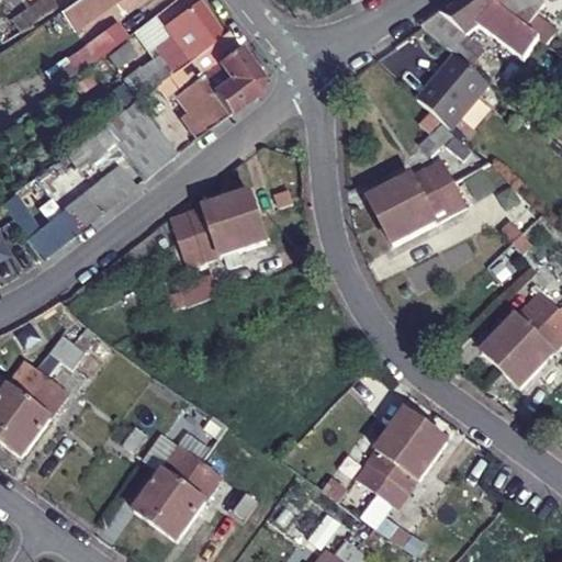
[(56,7),(51,0),(40,0),(12,18),(20,29),(56,7)]
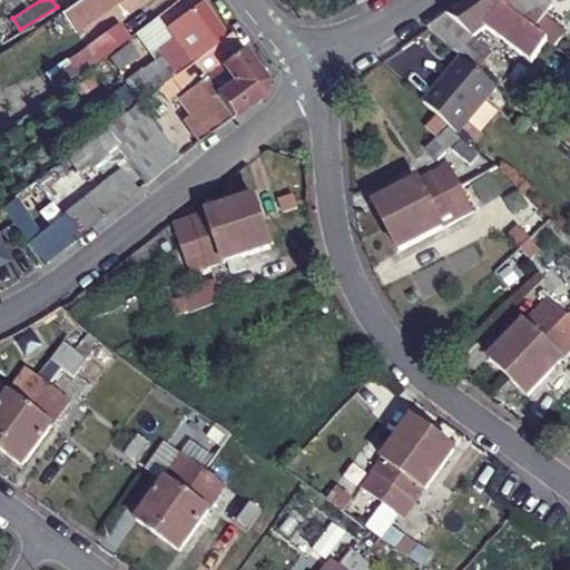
[(77,0),(67,7),(77,22),(110,0),(77,0)]
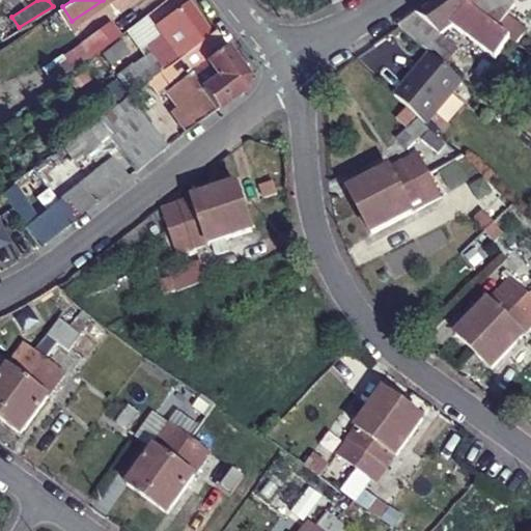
[(495,60),(511,39),(456,0),(439,0),(398,30),(430,56),(464,83),(487,104),(499,88),(480,75),(472,68),(475,65),(441,39),(454,30),(495,60)]
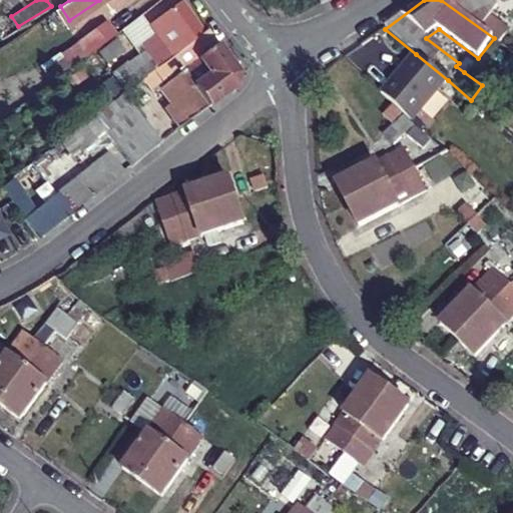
[(441,0),(494,38),(501,44),(511,31),(493,17),(500,8),(489,0),(441,0)]
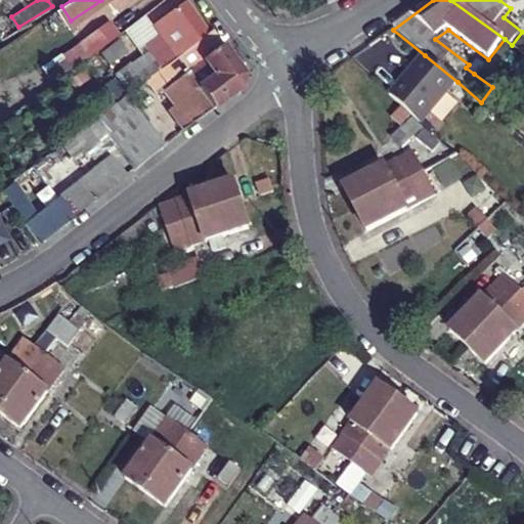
[(184,1),(168,14),(175,26),(160,37),(169,50),(175,58),(207,34),(184,1)]
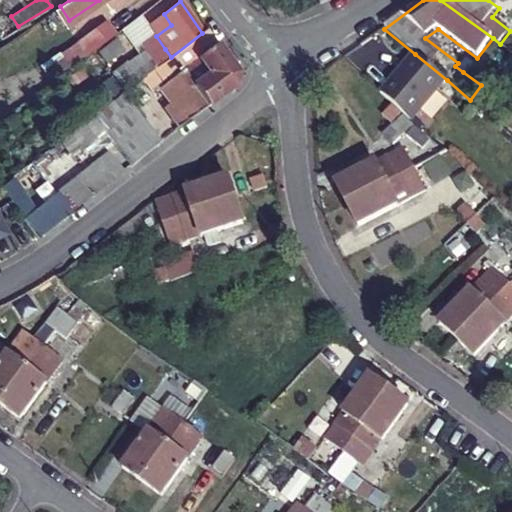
[(171,25),(164,14),(133,38),(149,62),(165,49),(156,36),(171,25)]
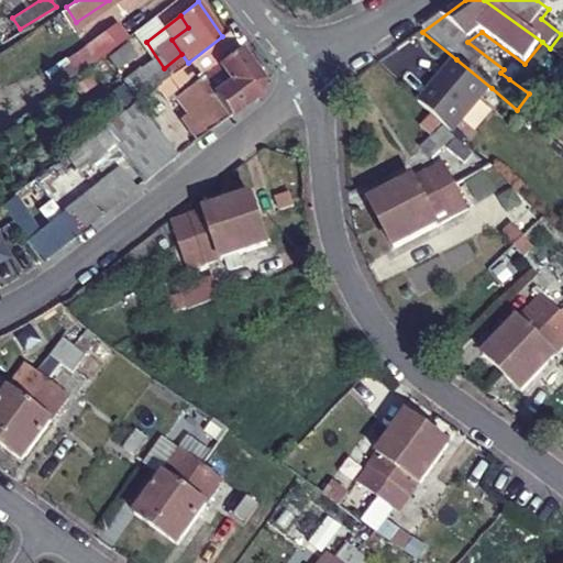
[(97,61),(128,37),(119,25),(87,48),(97,61)]
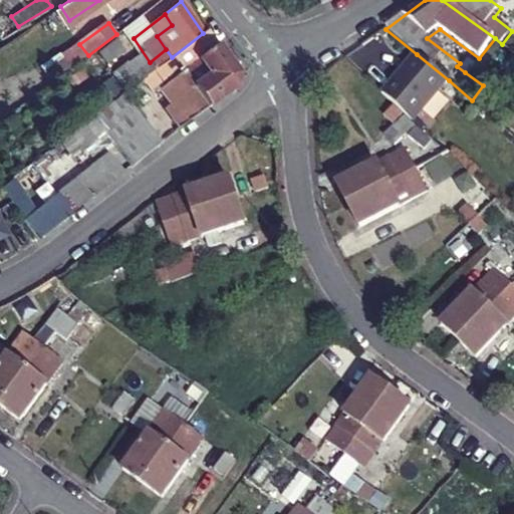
[(157,69),(169,86),(177,97),(154,114),(170,138),(236,86),(237,69),(209,29),(203,33),(172,57),(157,69)]
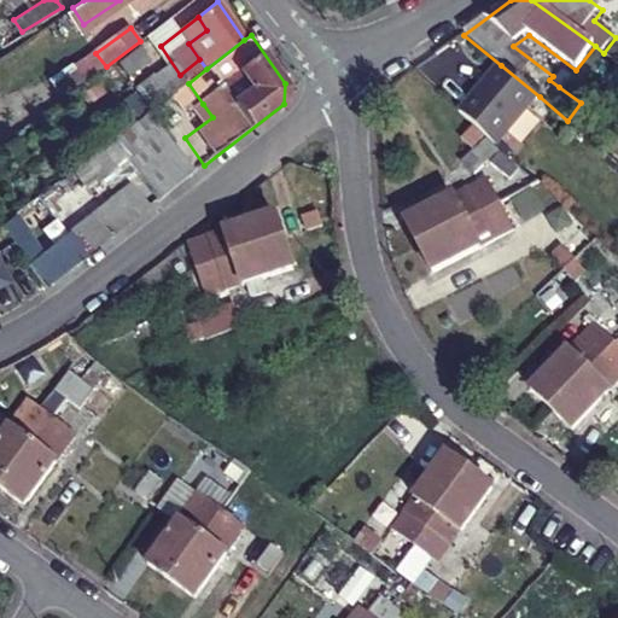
[(589,81),(608,56),(604,53),(595,46),(576,70),(589,81)]
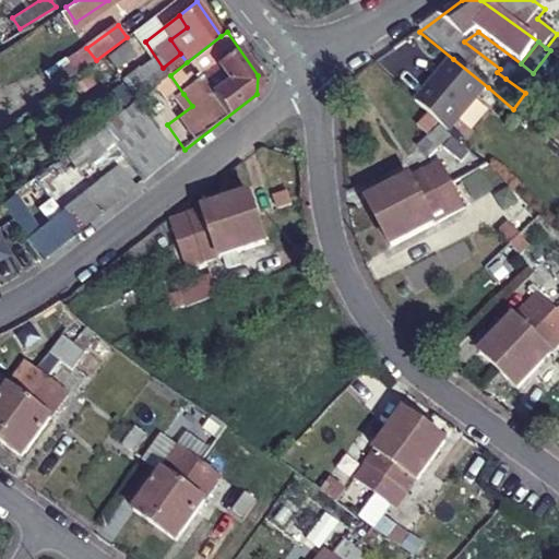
[(125,110),(170,75),(187,62),(180,54),(163,68),(120,100),(125,109),(125,110)]
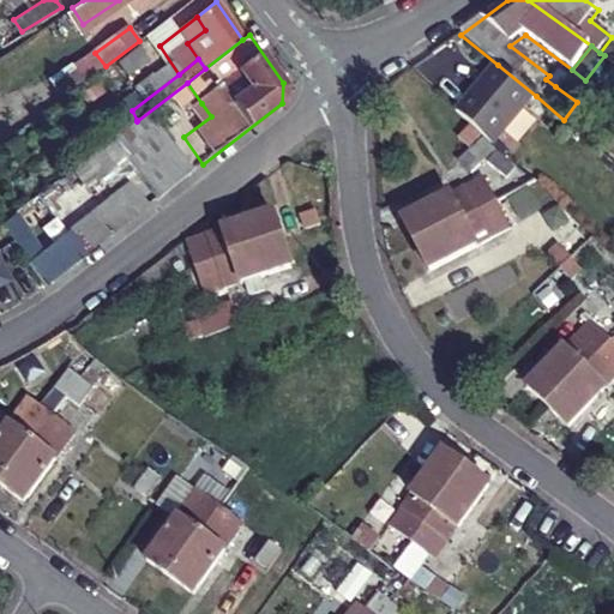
[(456,112),(493,146),(536,96),(498,65),(456,112)]
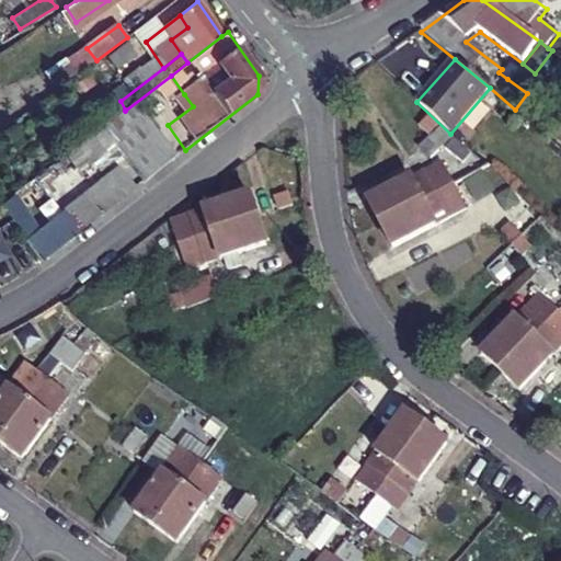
[(530,95),(537,86),(515,70),(507,79),(527,93),(530,95)]
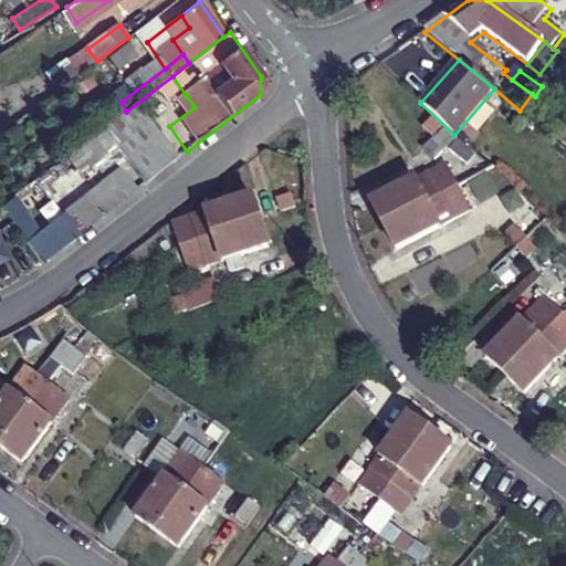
[(186,95),(173,76),(126,112),(101,130),(114,149),(186,95)]
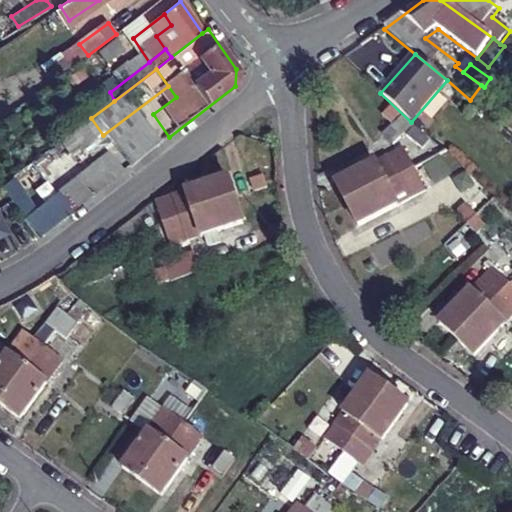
[(132,165),(160,143),(144,121),(116,143),(132,165)]
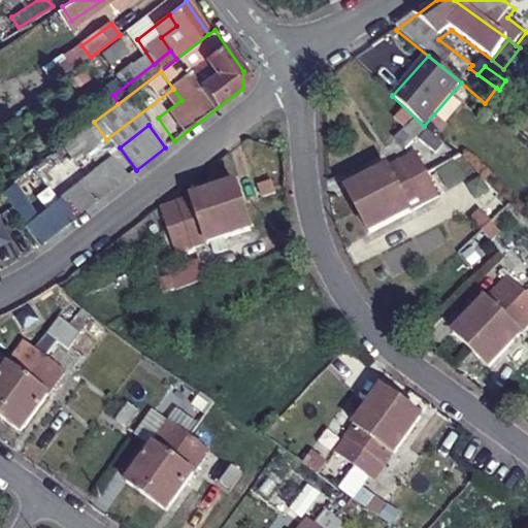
[(98,199),(127,177),(119,166),(123,163),(118,157),(113,160),(112,158),(85,180),(59,201),(39,217),(29,225),(40,242),(72,219),(98,199)]
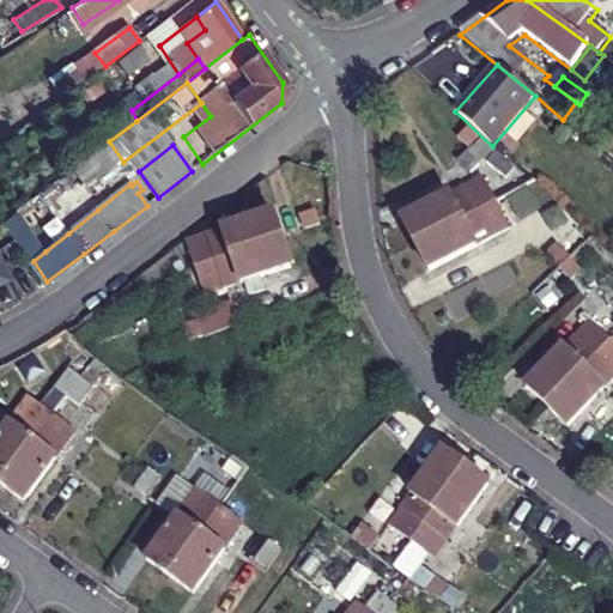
[(402,217),(416,242),(493,200),(487,188),(471,195),(468,192),(453,199),(450,194),(402,217)]
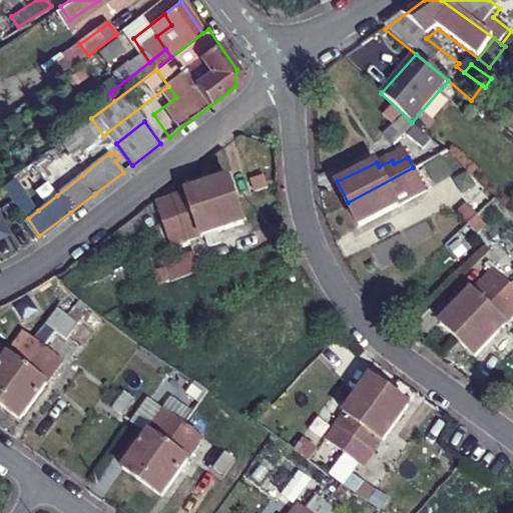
[(413,167),(348,202),(358,224),(397,202),(393,195),(405,189),(409,196),(425,187),(414,166),(413,167)]
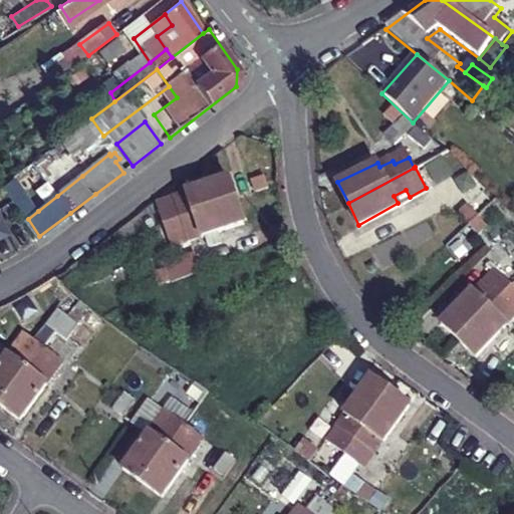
[(28,219),(38,211),(16,177),(5,186),(28,219)]
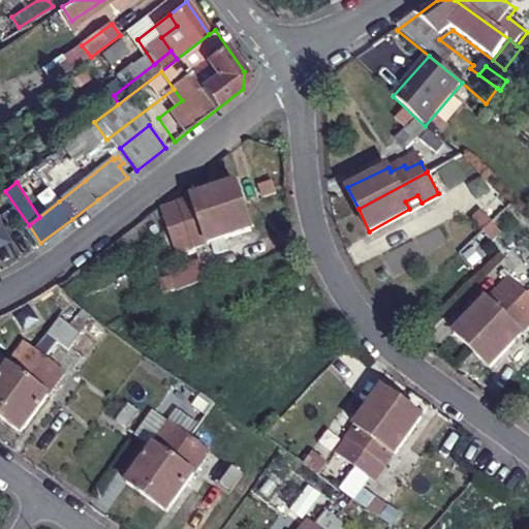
[(235,185),(161,211),(165,223),(153,227),(157,239),(168,234),(244,208),(235,185)]
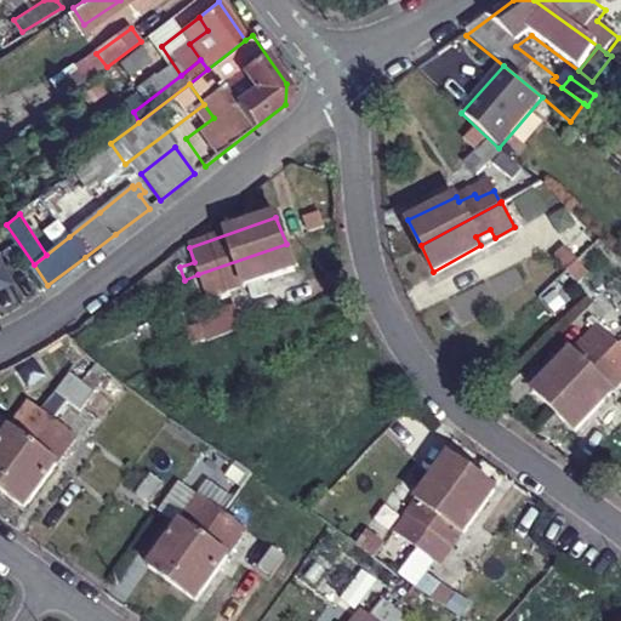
[(286,244),(198,274),(203,289),(223,281),(226,289),(243,283),(245,290),(296,272),(286,244)]
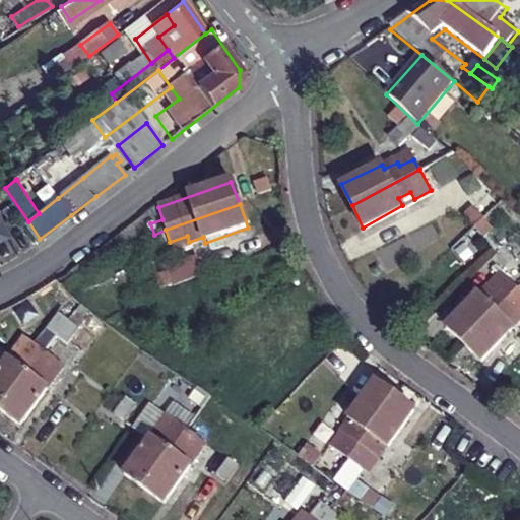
[(196,258),(152,274),(159,291),(203,275),(196,258)]
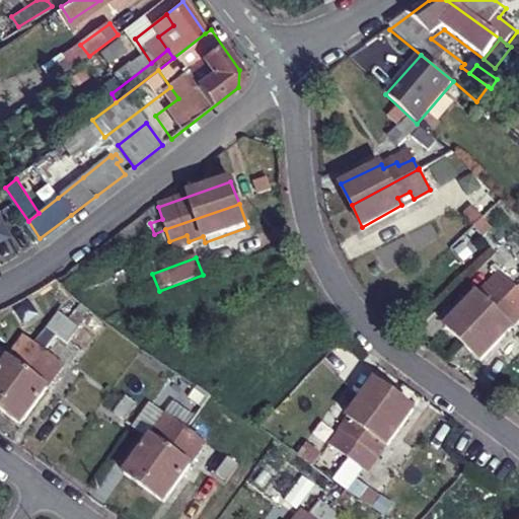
[(448,330),(463,344),(515,288),(500,274),(448,330)]
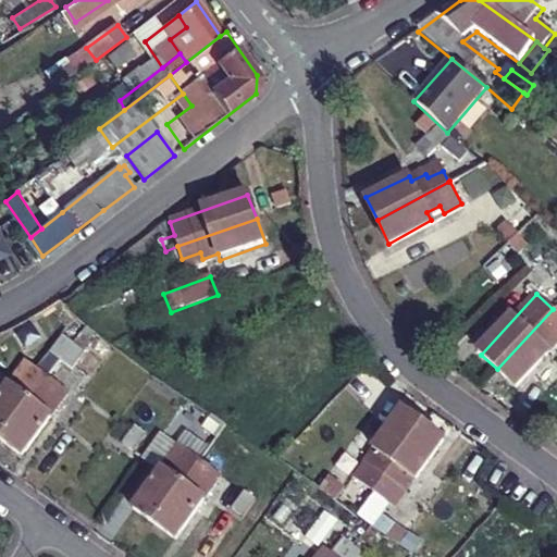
[(556,312),(553,309),(497,369),(517,387),(556,343),(556,312)]
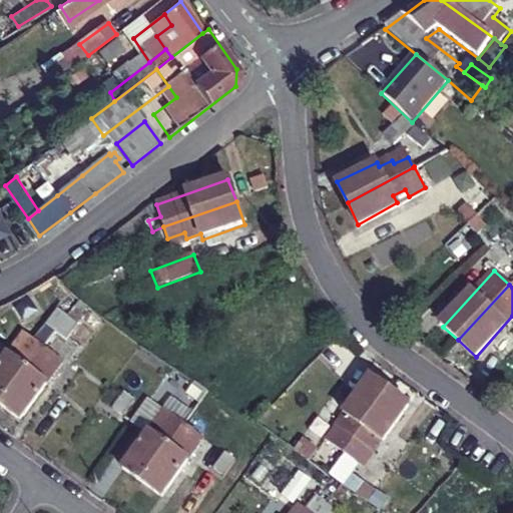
[(57,332),(69,317),(58,309),(46,324),(57,332)]
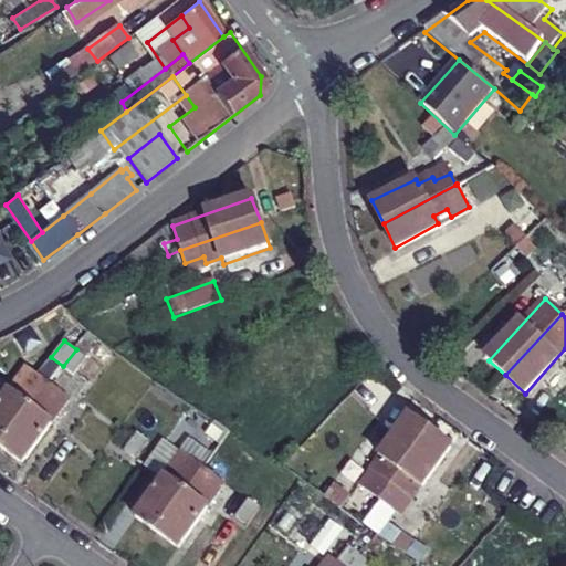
[(76,349),(63,366),(73,373),(85,356),(76,349)]
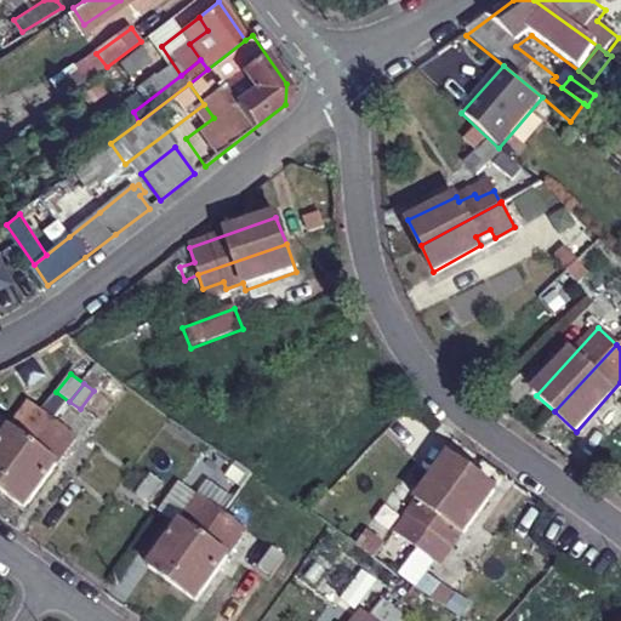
[(0,445),(0,486),(1,489),(55,420),(33,404),(0,445)]
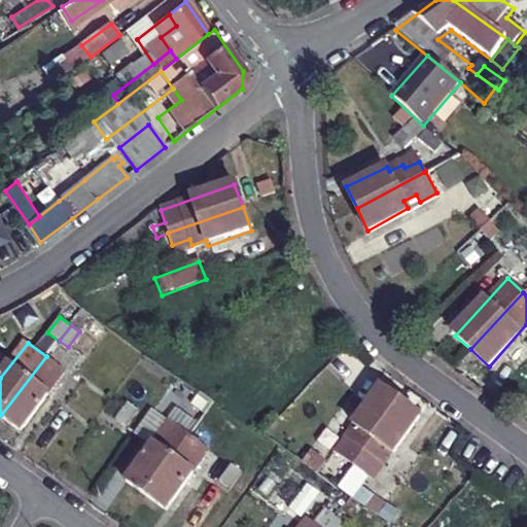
[(46,356),(1,415),(23,430),(66,372),(46,356)]
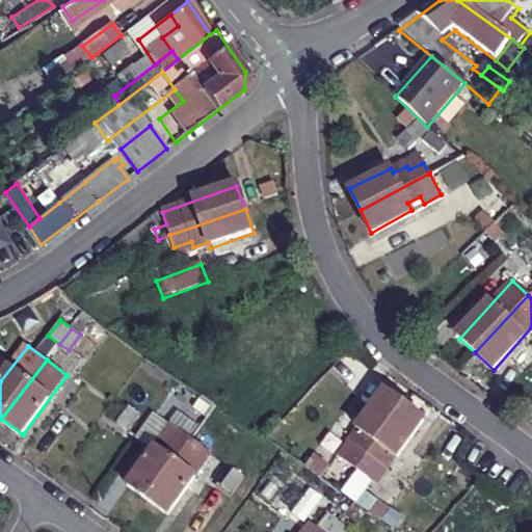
[(357,468),(404,406),(382,391),(337,452),(357,468)]
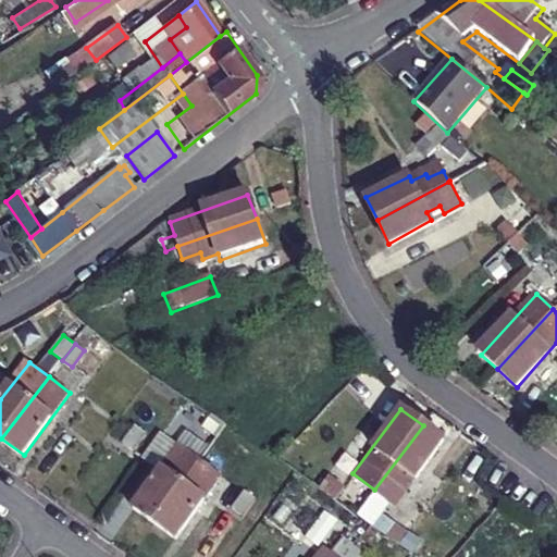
[(423,425),(374,490),(396,505),(445,441),(423,425)]
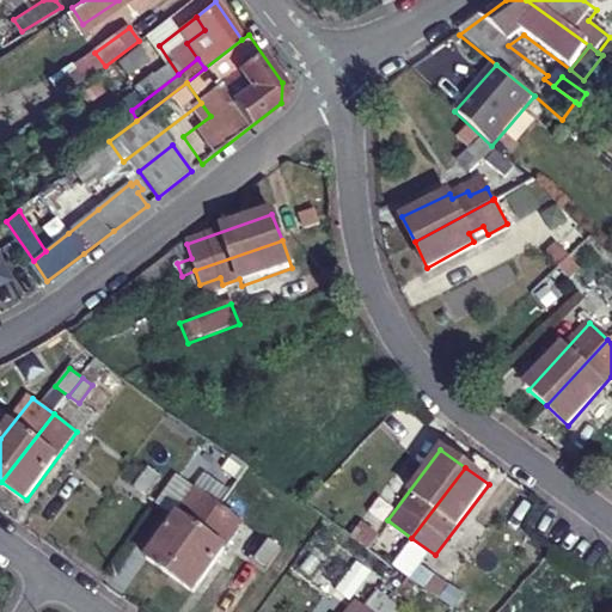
[(140,501),(153,482),(141,473),(128,491),(140,501)]
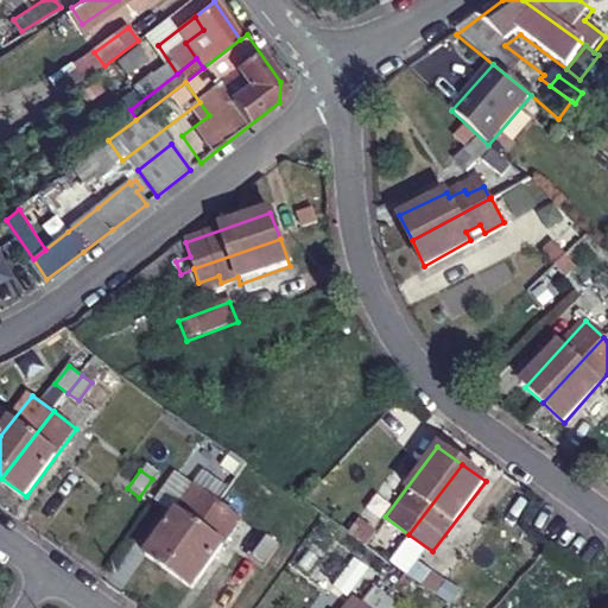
[(146,596),(209,506),(187,491),(139,558),(147,564),(132,586),(146,596)]
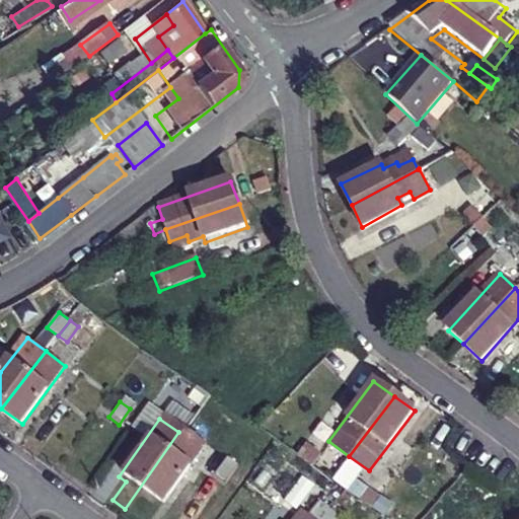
[(178,432),(125,509),(139,518),(152,501),(158,505),(200,447),(178,432)]
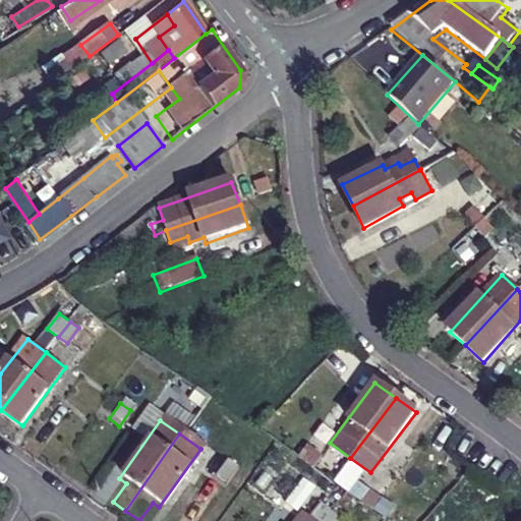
[(222,486),(232,471),(222,463),(212,479),(222,486)]
